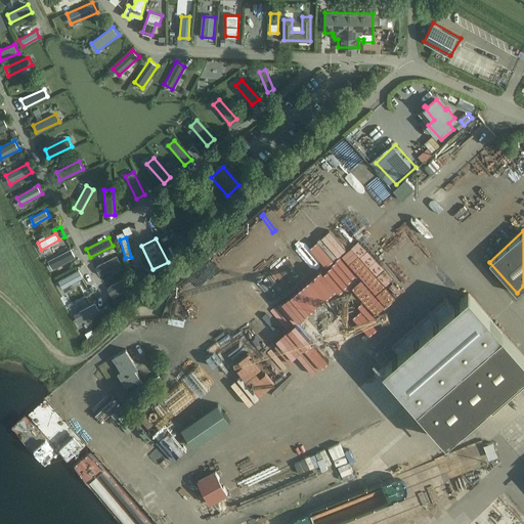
[(71,248),(48,260),(53,269),(76,257),(71,248)]
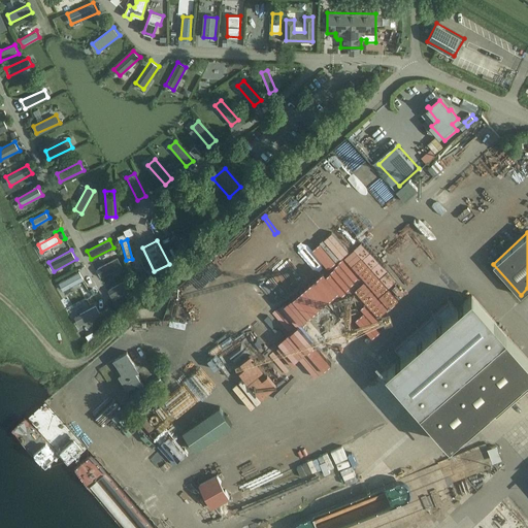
[(307,255),(274,281),(291,302),(272,317),(299,351),(319,334),(308,320),(359,281),(342,259),(323,274),(307,255)]
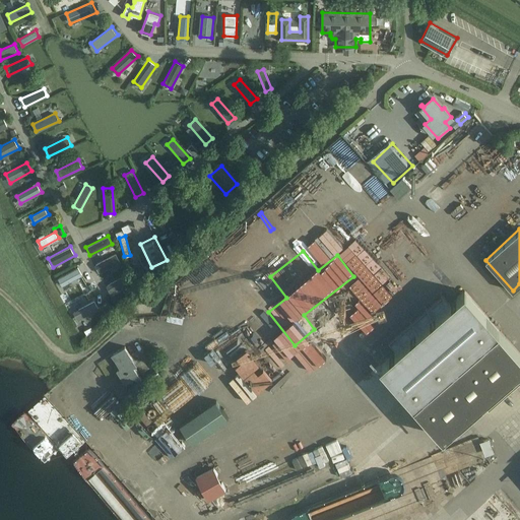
[(115,254),(93,265),(99,273),(120,262),(115,254)]
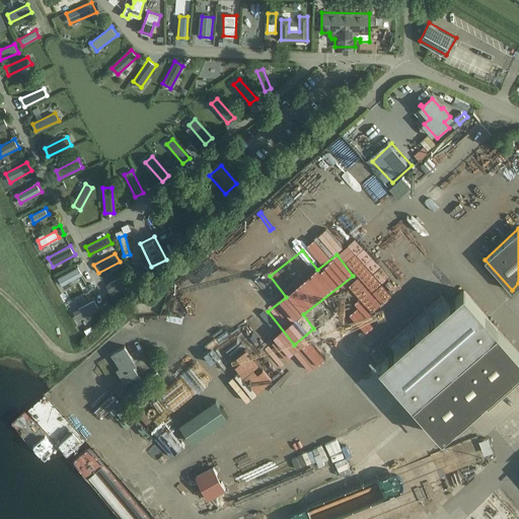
[(76,266),(56,279),(60,286),(81,274),(76,266)]
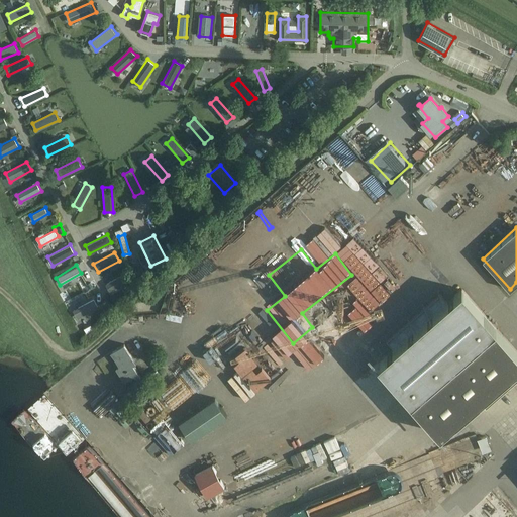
[(124,273),(104,284),(110,293),(129,281),(124,273)]
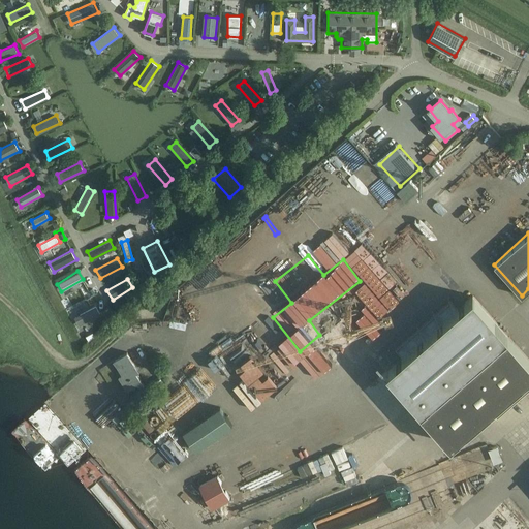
[(368,333),(393,309),(373,288),(347,311),(368,333)]
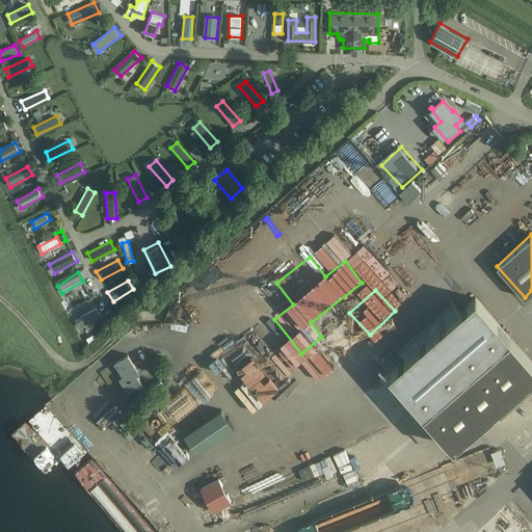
[(72,310),(90,299),(87,292),(68,302),(72,310)]
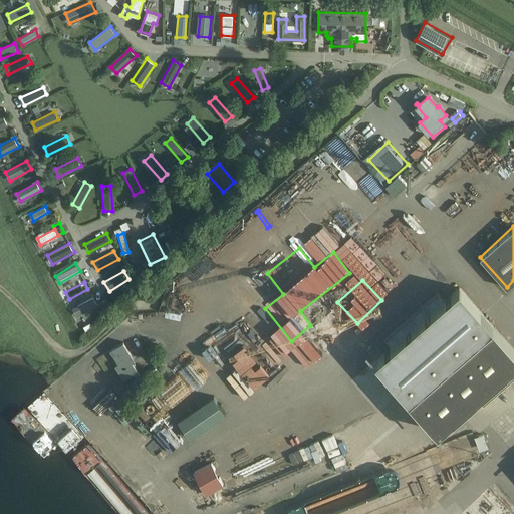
[(374,360),(410,400),(493,326),(459,287),(445,300),(438,292),(383,339),(391,347),(374,360)]
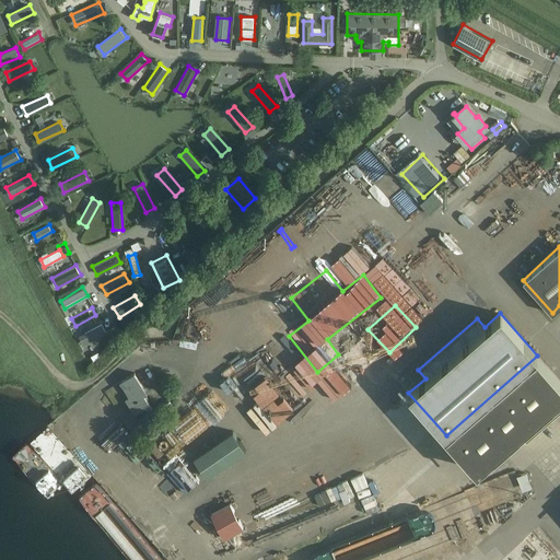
[(101,324),(78,336),(82,345),(105,333),(101,324)]
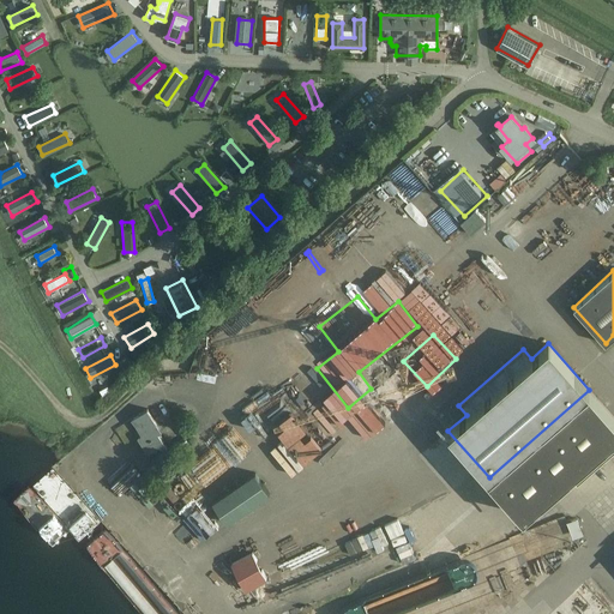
[(398,368),(355,408),(375,429),(419,390),(398,368)]
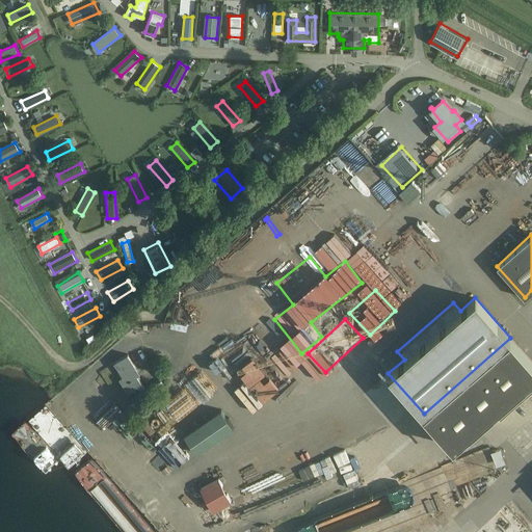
[(531,394),(531,362),(510,338),(424,414),(423,415),(454,449),(494,414),(501,422),(531,394)]
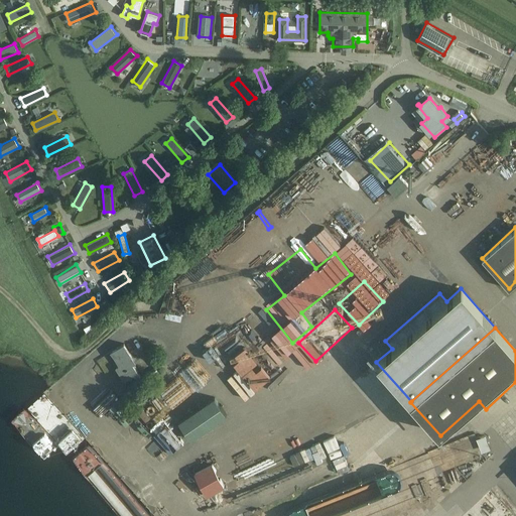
[(207,350),(190,361),(205,381),(219,372),(237,398),(269,377),(259,363),(257,364),(243,343),(230,351),(235,359),(230,363),(232,367),(223,373),(207,350)]
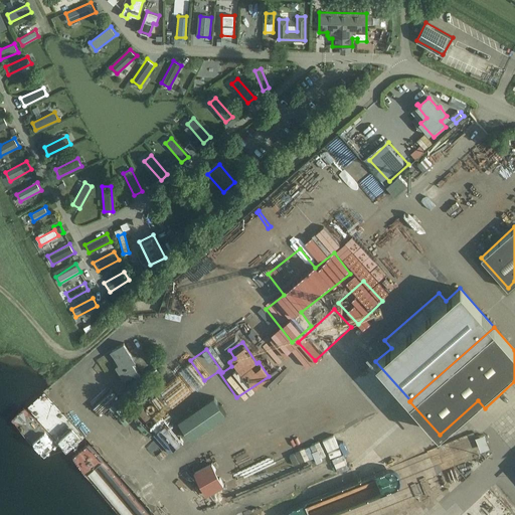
[(136,362),(132,356),(123,343),(111,351),(119,365),(116,367),(124,379),(137,371),(133,364),(136,362)]
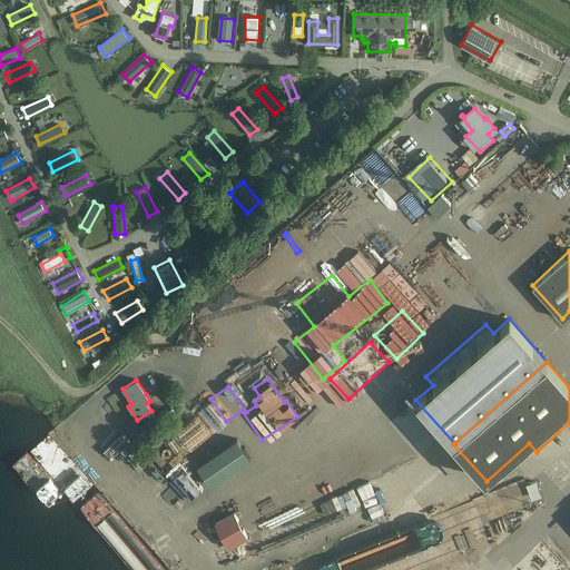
[(126,434),(101,453),(150,514),(174,495),(126,434)]
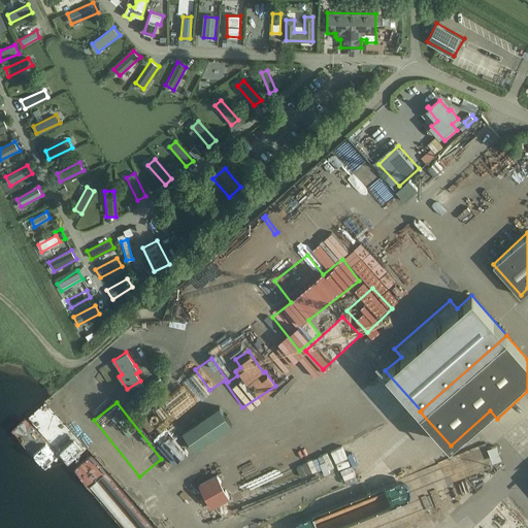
[(195,450),(232,424),(220,406),(183,431),(195,450)]
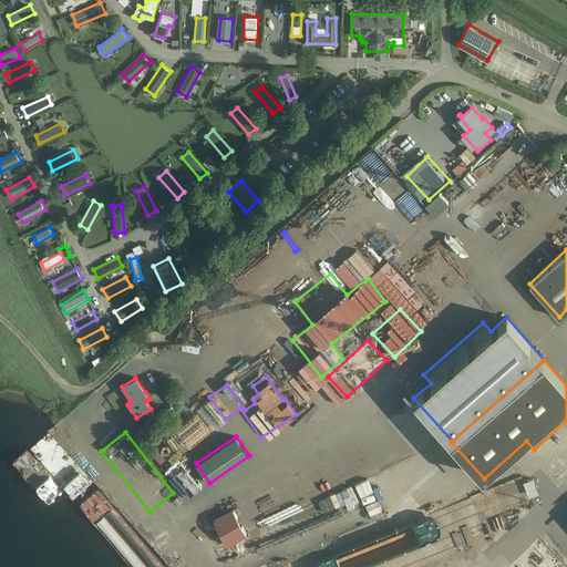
[(505,511),(529,500),(519,476),(491,488),(494,495),(498,494),(505,511)]
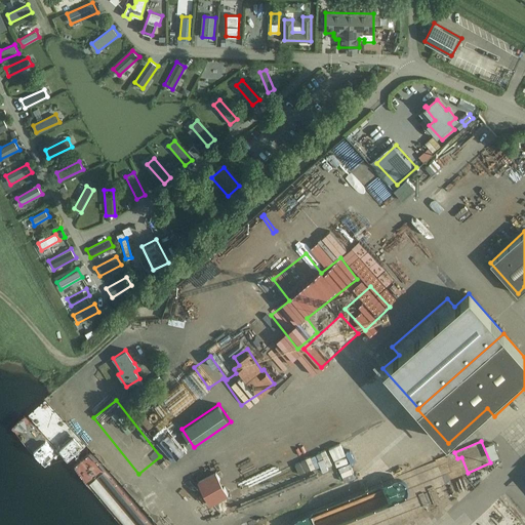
[(487,458),(497,456),(493,442),(484,444),(487,458)]
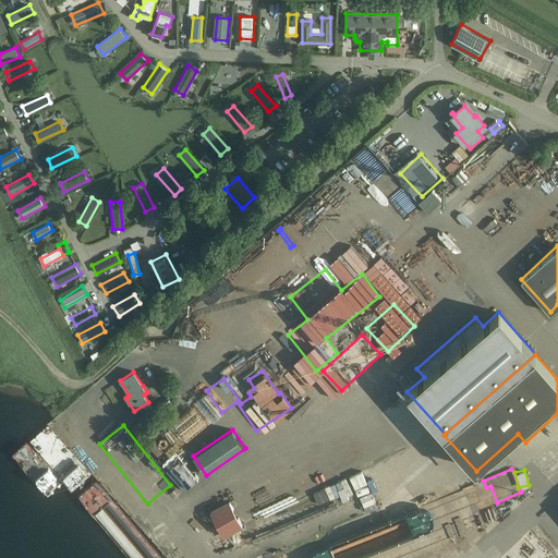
[(349,475),(354,488),(366,483),(361,471),(349,475)]
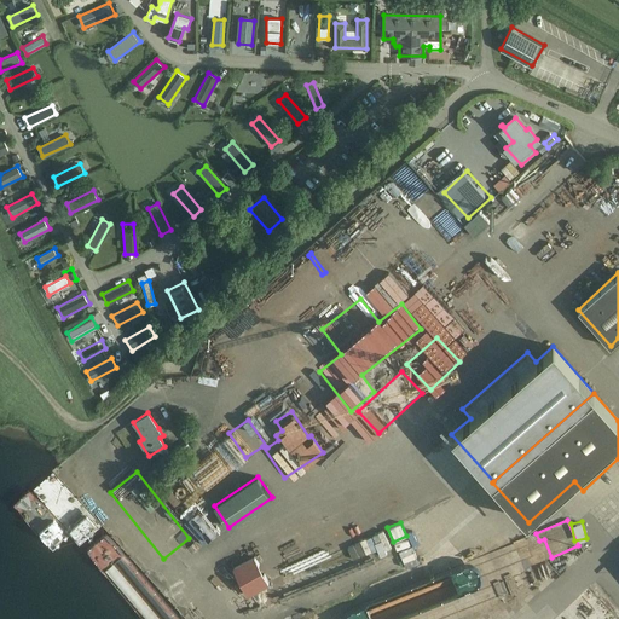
[(197,524),(190,530),(200,541),(207,536),(197,524)]
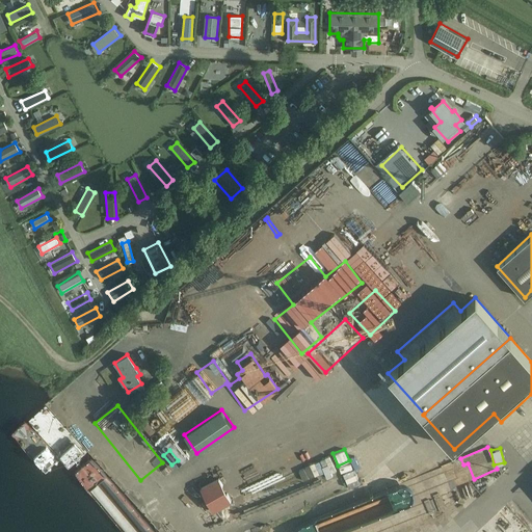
[(353,469),(343,473),(348,488),(358,484),(353,469)]
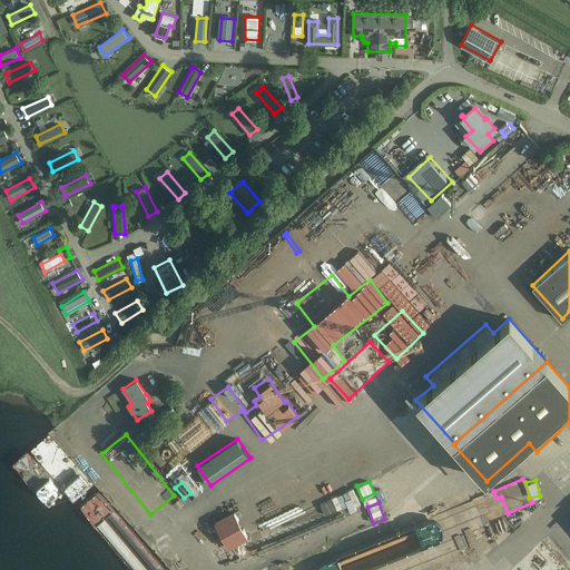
[(262,513),(265,522),(287,514),(284,505),(262,513)]
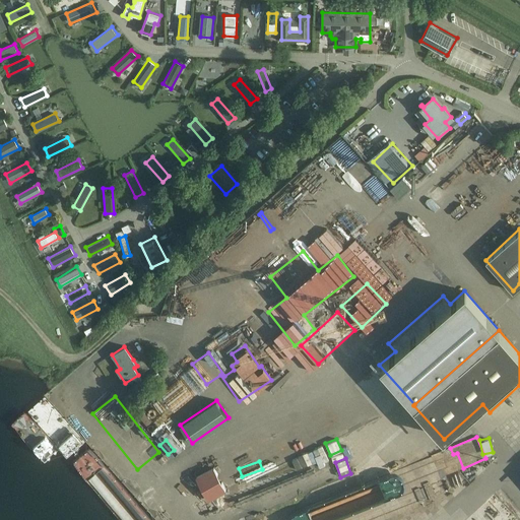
[(225,490),(214,467),(197,476),(208,499),(225,490)]
